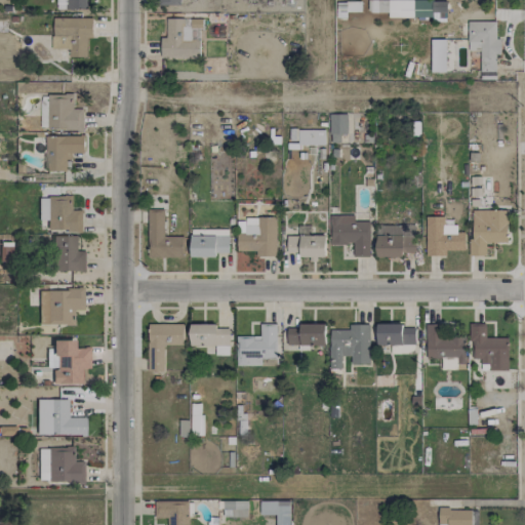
[(446,12),(447,1),(413,1),(412,17),(434,17),(434,12),(446,12)]
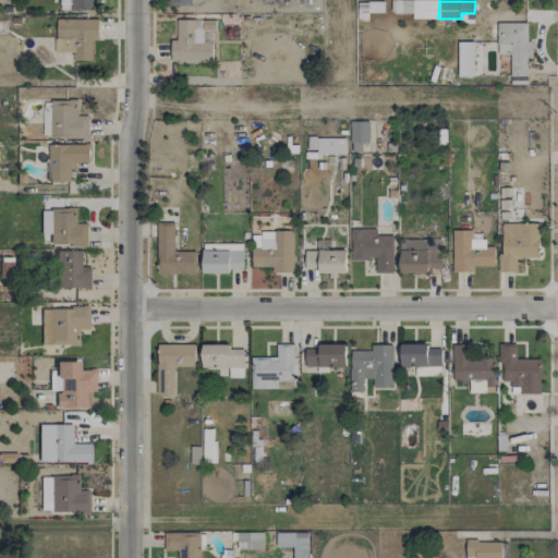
[(93,61),(93,40),(98,40),(98,20),(57,19),(56,52),(74,52),(74,60),(93,61)]
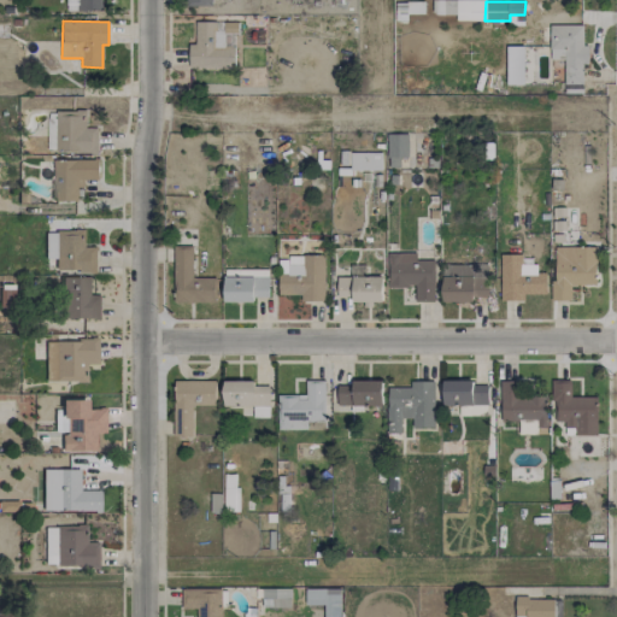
[(189,45),(188,68),(234,68),(234,34),(238,34),(238,22),(195,22),(195,45),(189,45)]
